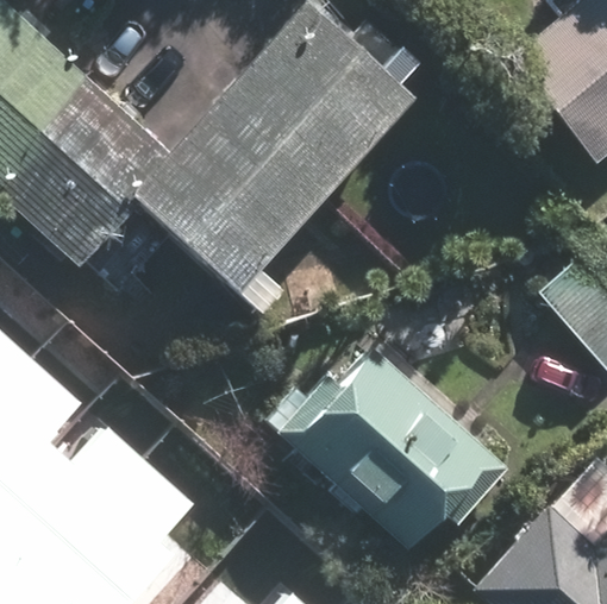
[(0,0),(0,190),(83,265),(141,203),(130,193),(168,152),(0,0)]
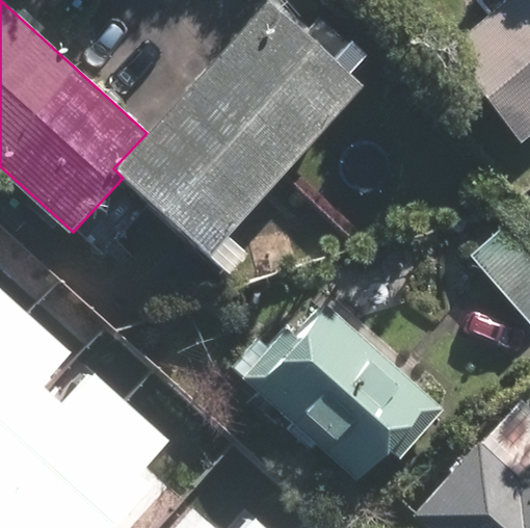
[(229,234),(366,84),(273,0),(267,0),(147,133),(113,168),(123,178),(230,274),(249,253),(229,234)]
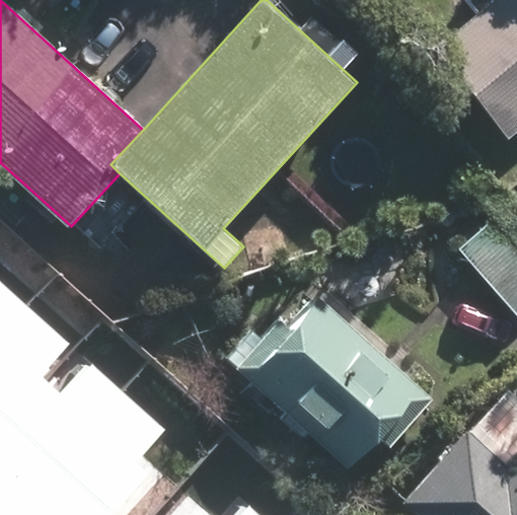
[(516,0),(494,0),(434,45),(503,138),(516,128),(516,0)]
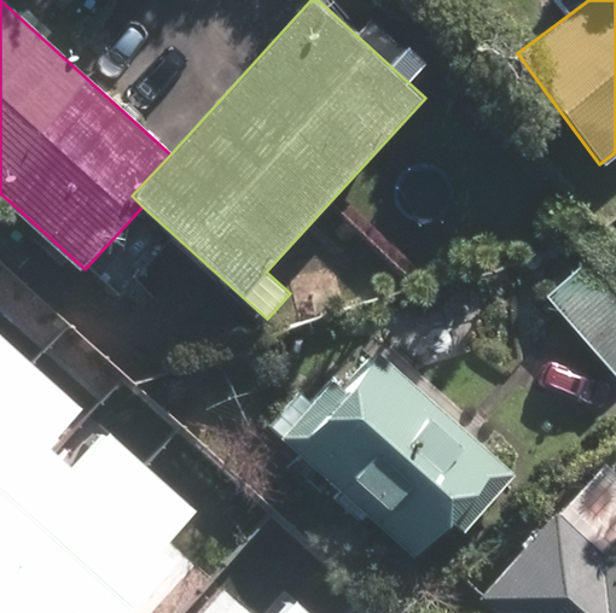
[(615,286),(590,257),(545,297),(615,375),(615,286)]
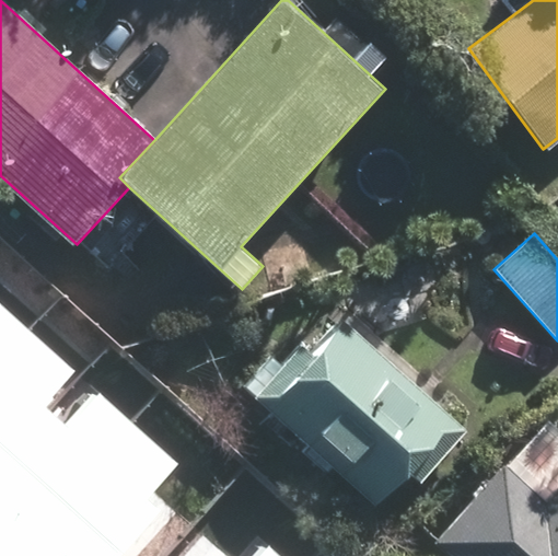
[(0,302),(0,555),(132,555),(172,514),(152,496),(178,468),(102,397),(70,431),(46,409),(78,375),(0,302)]
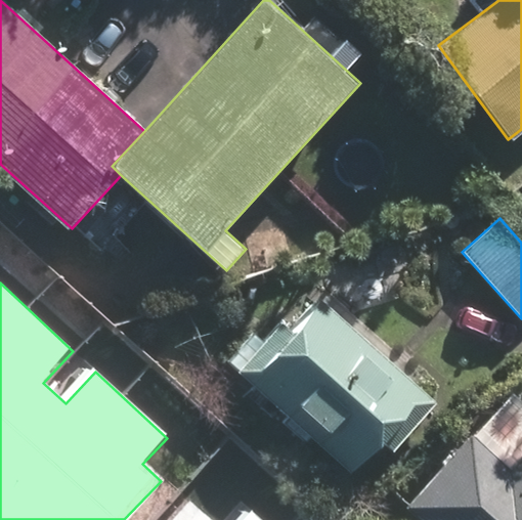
[(439,402),(322,298),(293,330),(285,322),(267,342),(257,334),(231,362),(291,417),(285,424),(305,442),(311,435),(354,473),(383,441),(394,451),(439,402)]
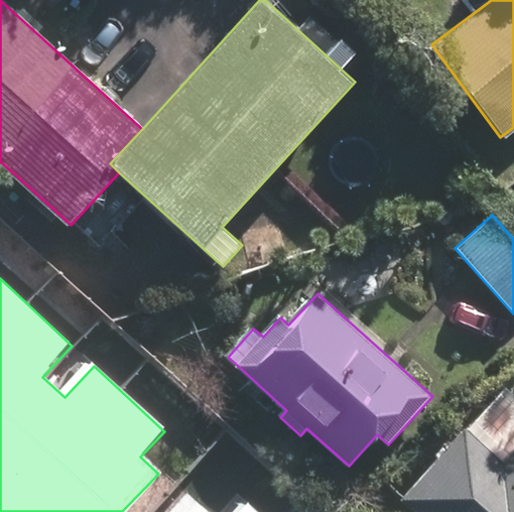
[(513,392),(507,387),(471,429),(468,426),(400,504),(409,511),(513,511),(513,392)]
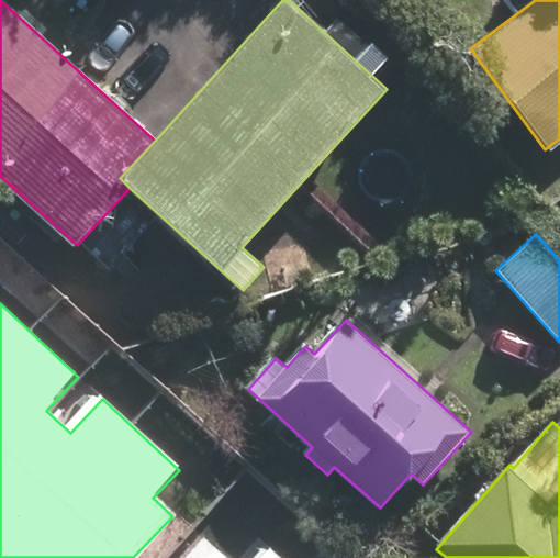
[(283,557),(257,533),(233,557),(283,557)]
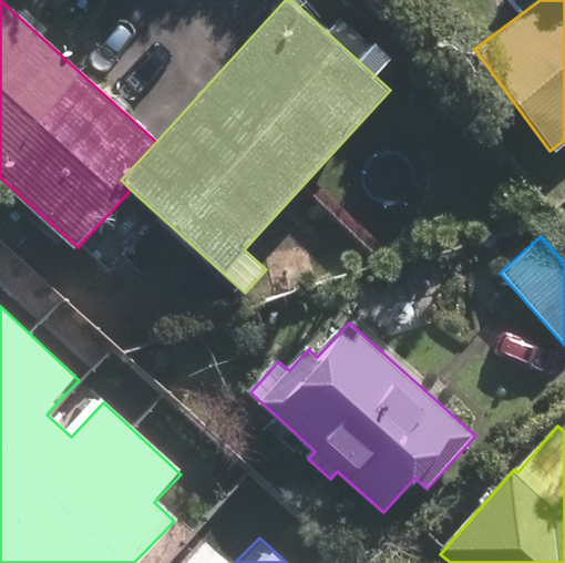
All buildings are outlined.
